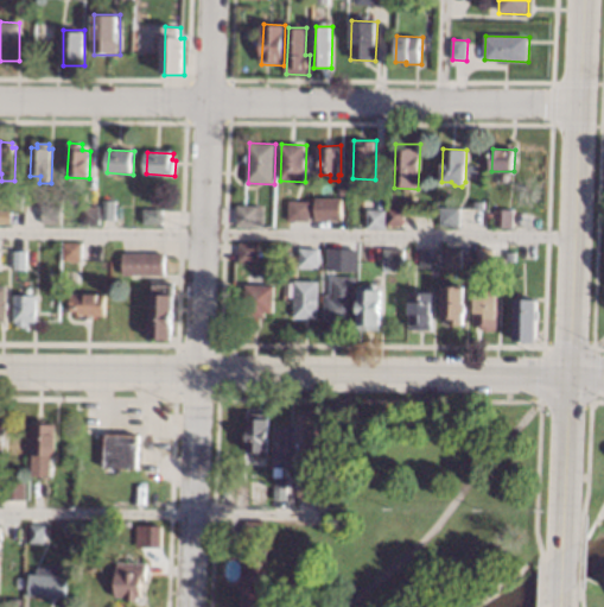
[(479,165),(478,176),(470,176),(470,165),(479,165)]
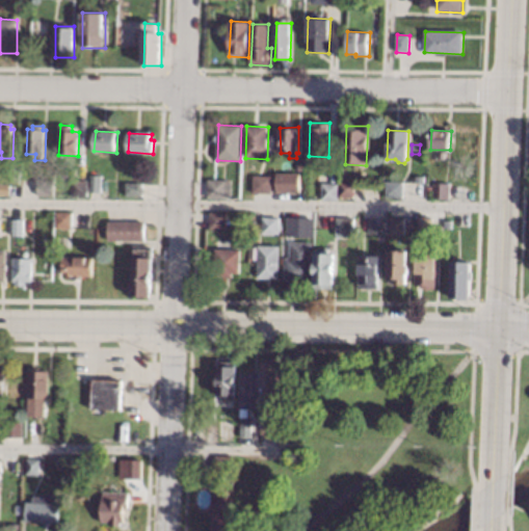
[(339,169),(338,200),(322,200),(322,183),(332,183),(333,169),(339,169)]
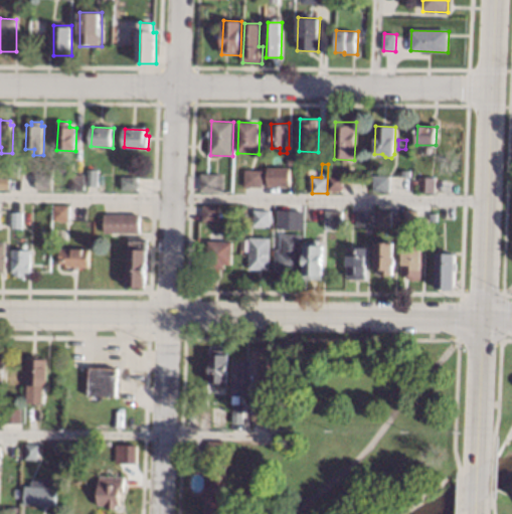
[(100,170),(99,187),(88,186),(88,170),(100,170)]
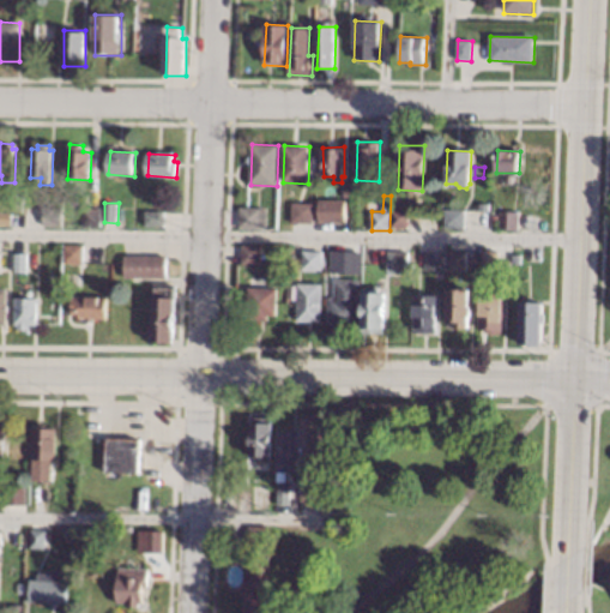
[(338,205),(338,223),(320,222),(320,204),(338,205)]
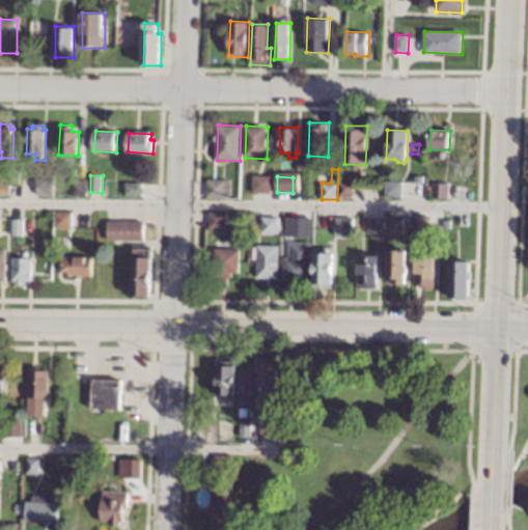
[(255,177),(255,191),(244,190),(245,177),(255,177)]
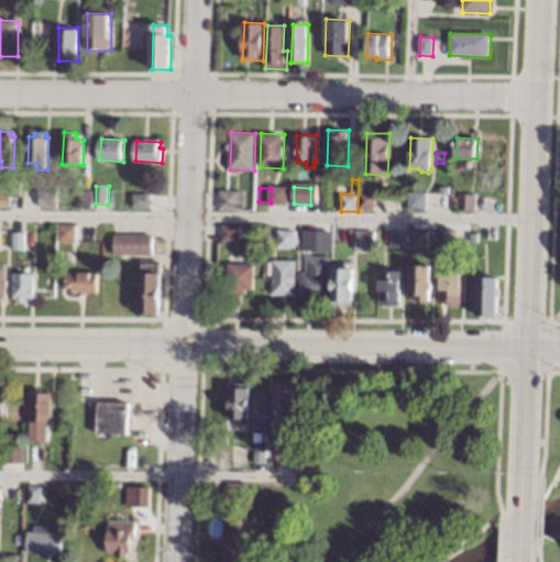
[(59,193),(57,208),(40,207),(41,190),(59,193)]
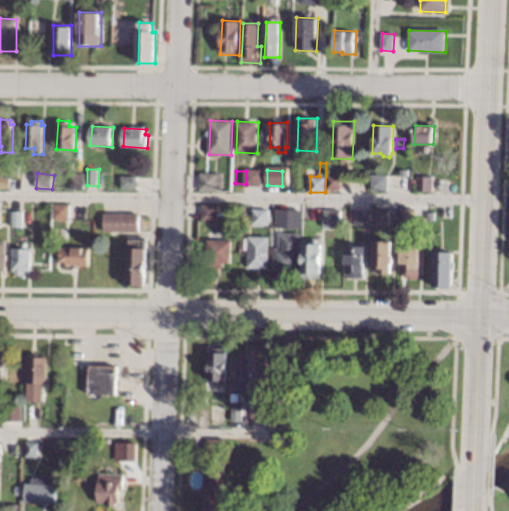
[(86,174),(85,190),(69,189),(69,173),(86,174)]
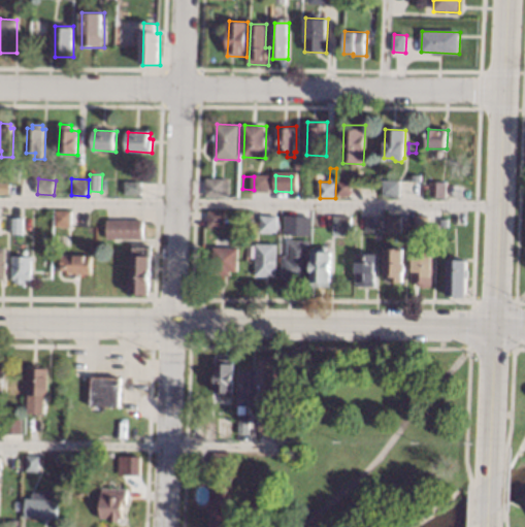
[(230,178),(230,198),(206,197),(207,178),(230,178)]
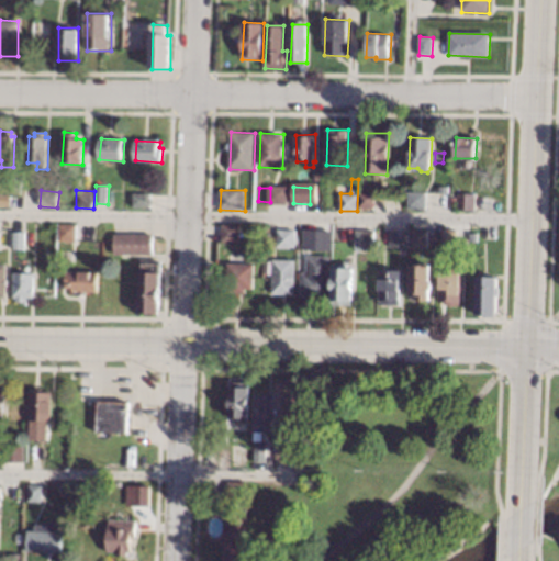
[(376,193),(375,209),(360,209),(360,192),(376,193)]
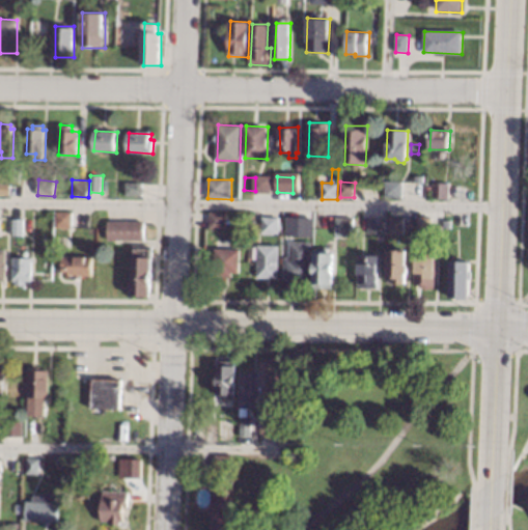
[(403,182),(403,197),(386,197),(386,182),(403,182)]
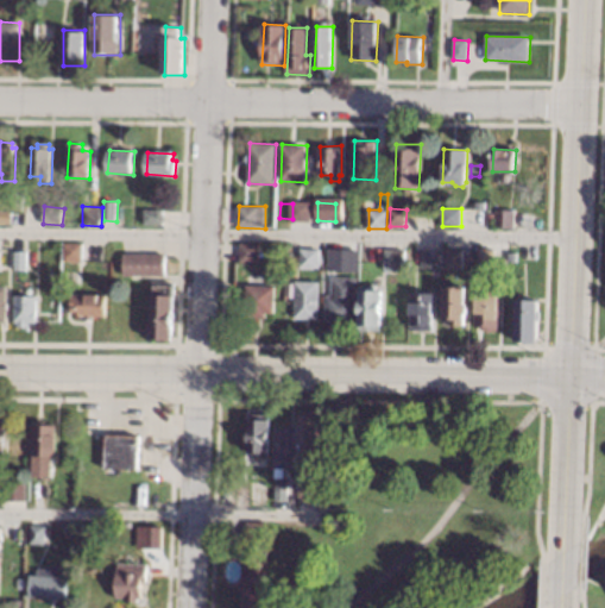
[(0,210),(13,210),(13,223),(0,221),(0,210)]
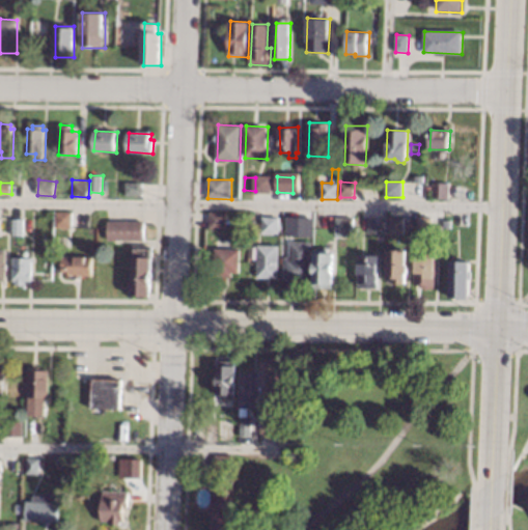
[(143,184),(143,197),(126,196),(127,183),(143,184)]
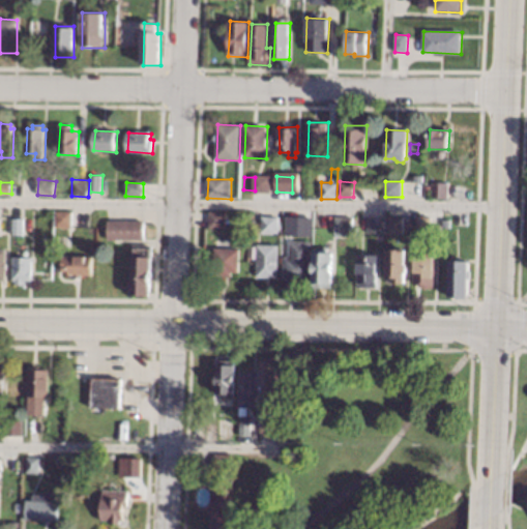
[(448,183),(448,199),(432,199),(433,182),(448,183)]
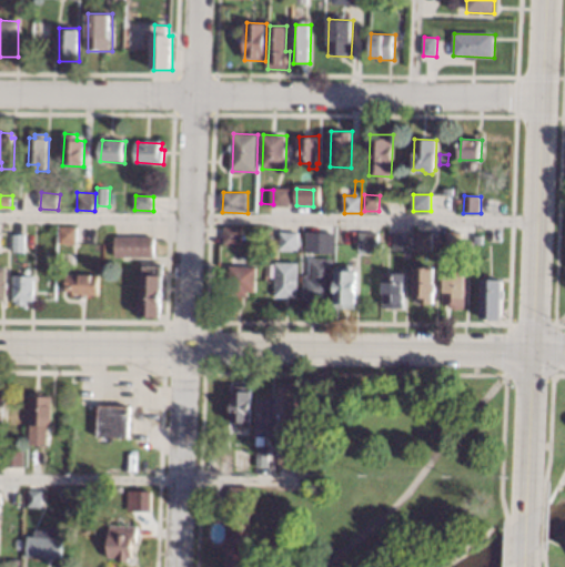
[(78,245),(61,244),(61,226),(78,228),(78,245)]
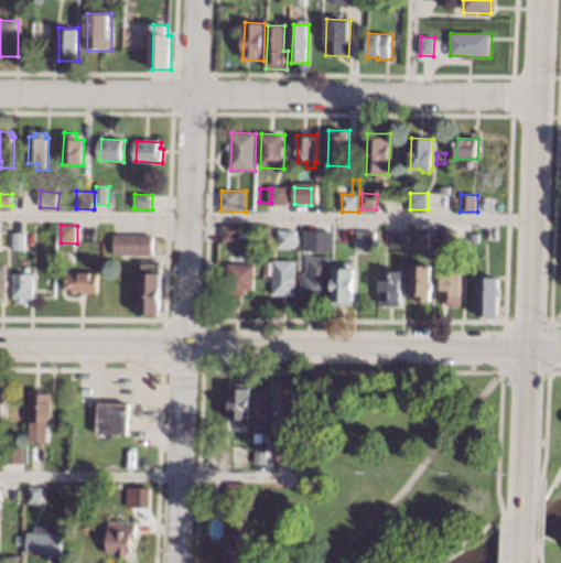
[(241,226),(241,244),(223,244),(223,225),(241,226)]
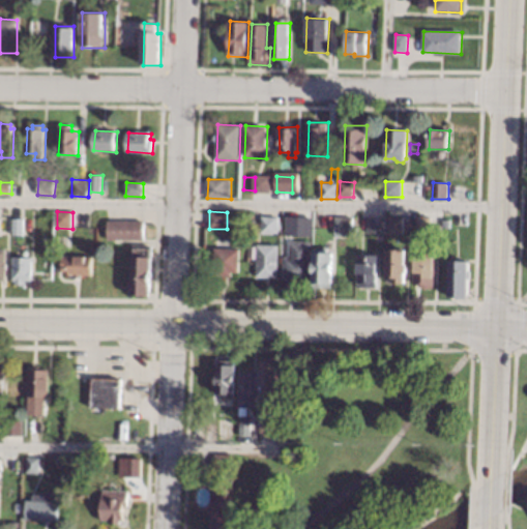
[(280,217),(279,234),(262,234),(262,216),(280,217)]
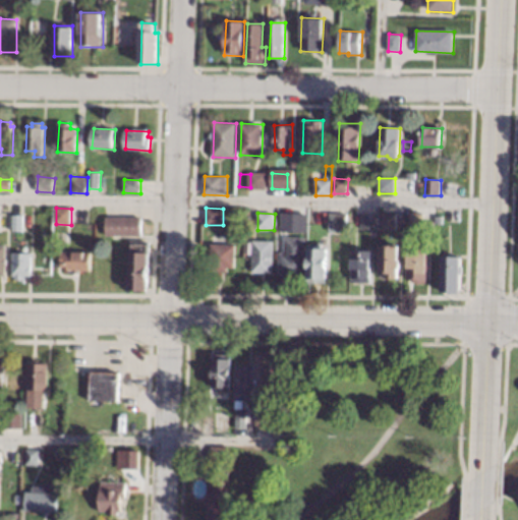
[(422,213),(422,229),(408,229),(409,213),(422,213)]
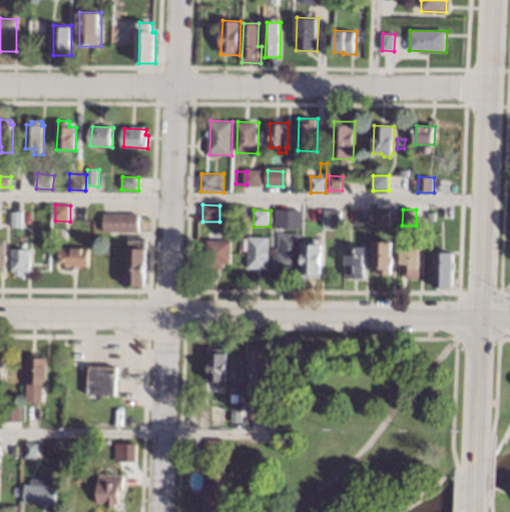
[(301,210),(274,210),(273,229),(301,229),(301,210)]
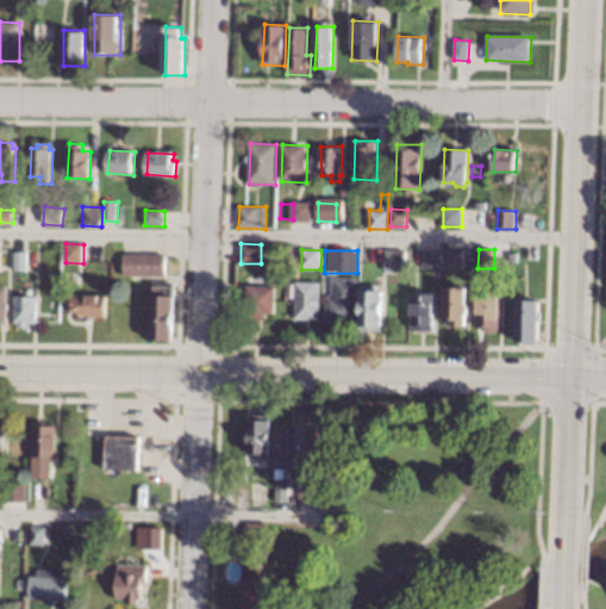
[(29,271),(16,271),(16,252),(29,252),(29,271)]
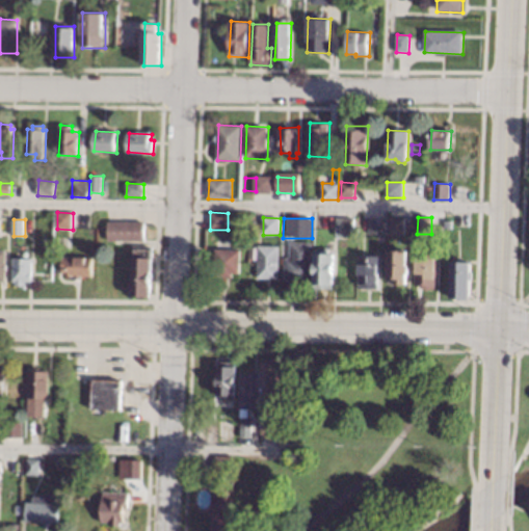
[(147,240),(109,240),(109,221),(147,221),(147,240)]
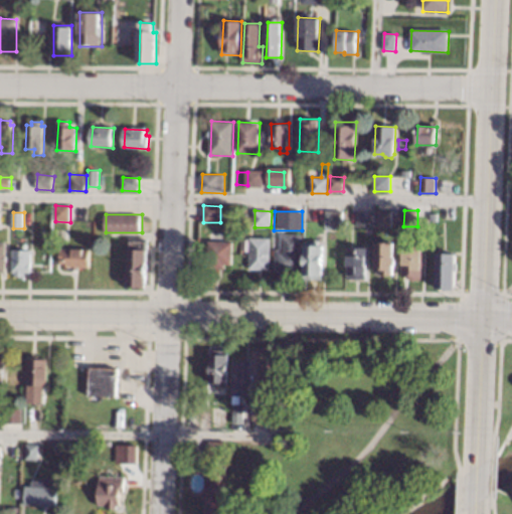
[(438,214),(437,222),(430,222),(431,214),(438,214)]
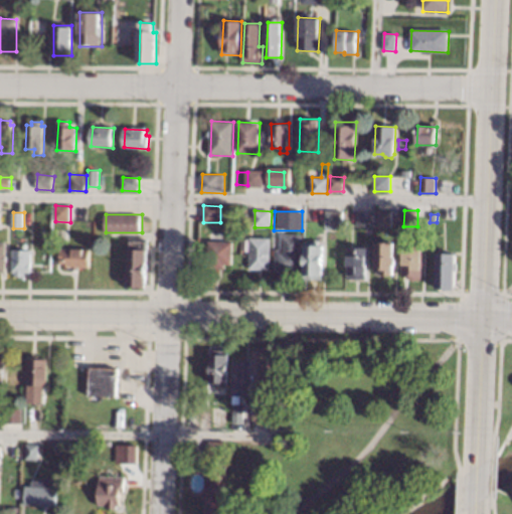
[(303,234),(302,274),(277,273),(277,248),(282,249),(282,234),(303,234)]
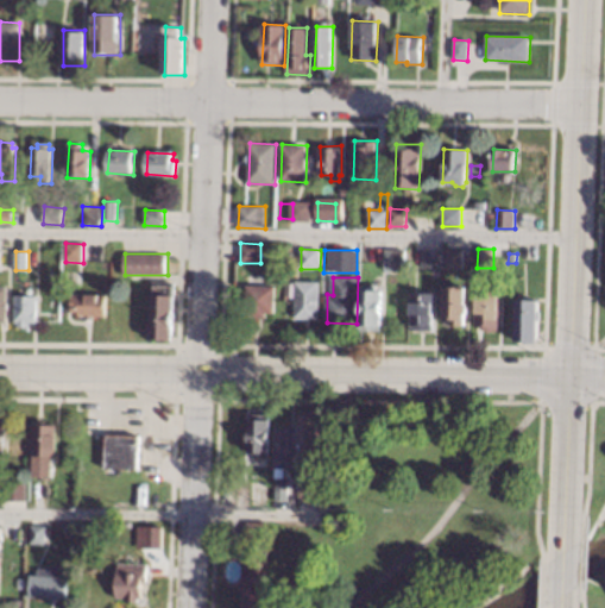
[(177,282),(175,342),(150,340),(153,281),(177,282)]
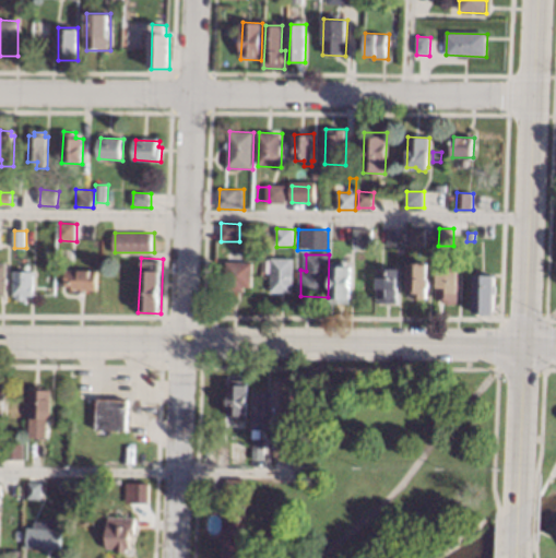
[(295,259),(294,293),(271,292),(272,258),(295,259)]
